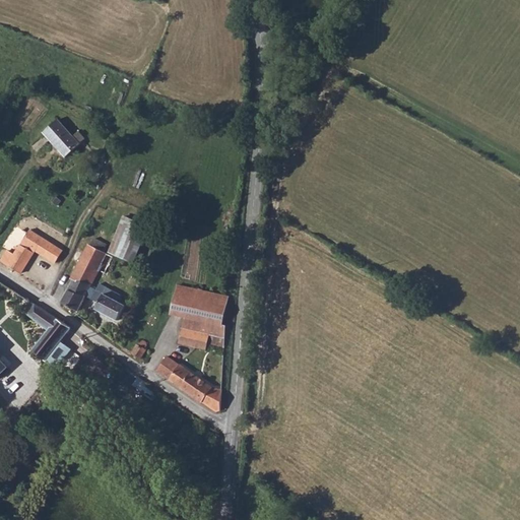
[(59,120),(44,133),(65,159),(79,146),(59,120)]
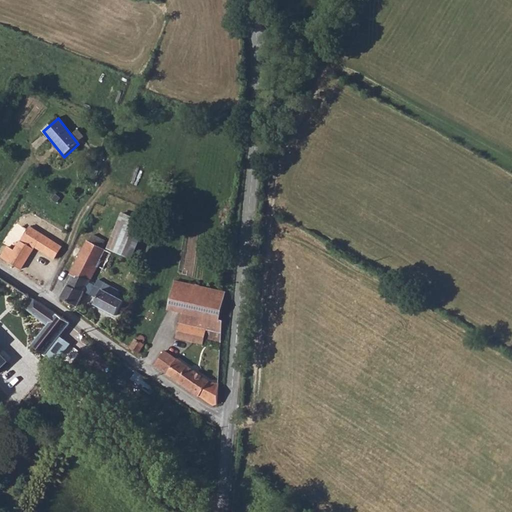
[(132,258),(138,243),(146,223),(122,214),(108,247),(132,258)]
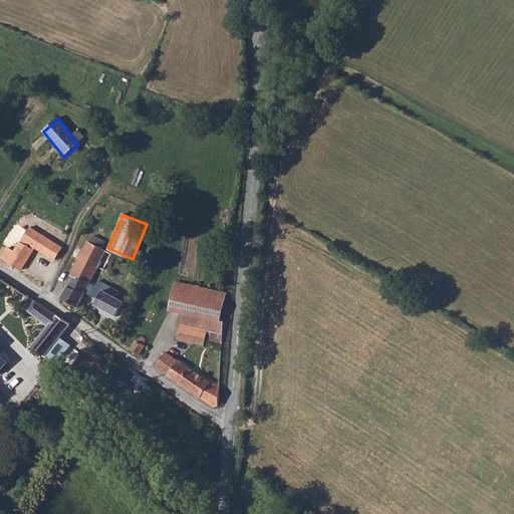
[(147,224),(139,244),(147,247),(155,227),(147,224)]
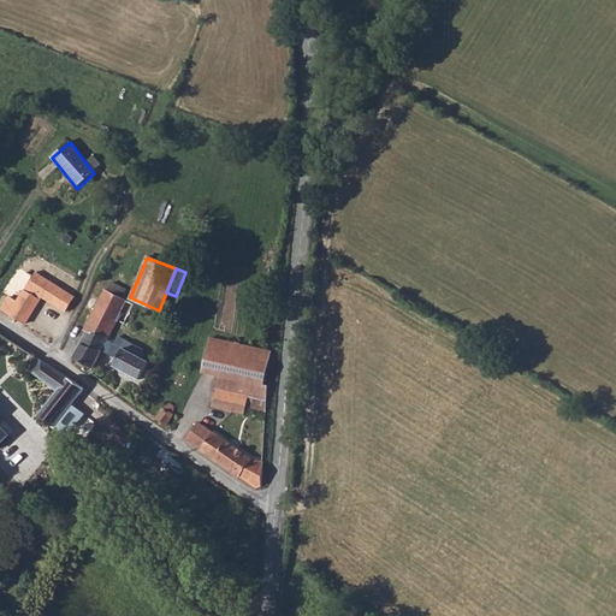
[(28,271),(21,280),(29,285),(36,276),(28,271)]
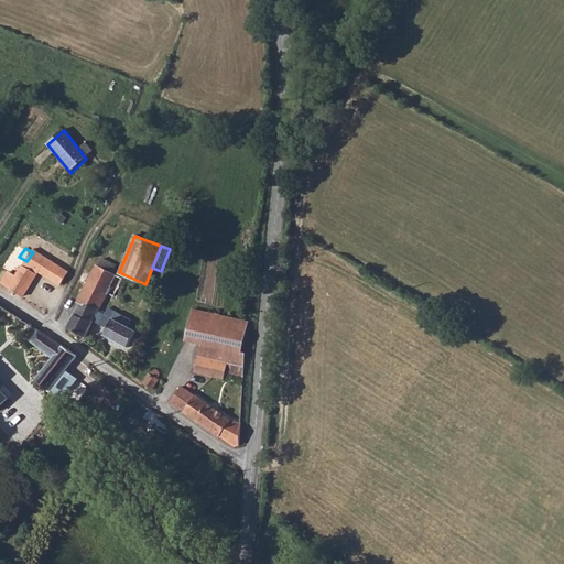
[(17,275),(9,288),(22,295),(39,270),(61,284),(68,271),(51,259),(34,249),(33,252),(26,261),(22,268),(17,275)]
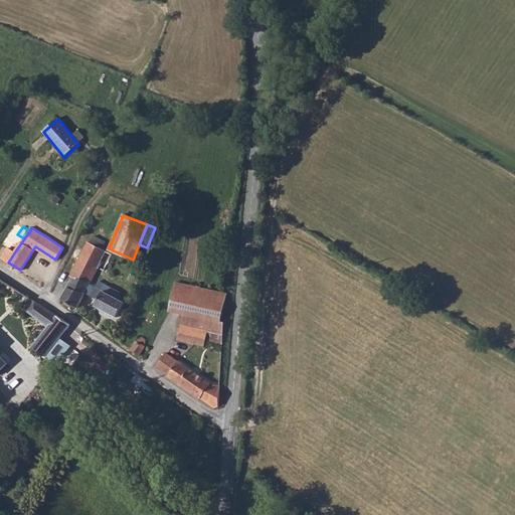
[(49,231),(46,236),(62,247),(66,242),(49,231)]
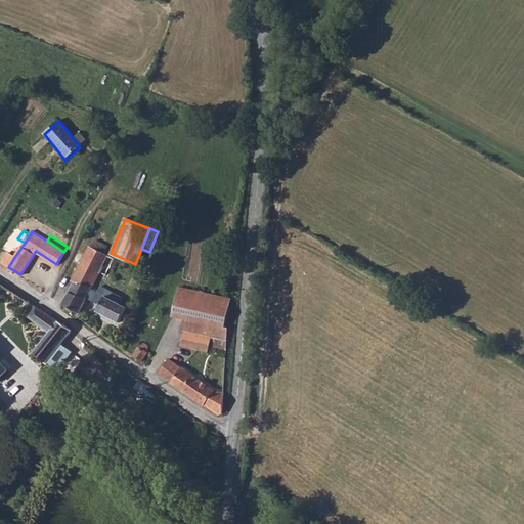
[(73,280),(76,281),(91,289),(99,271),(108,254),(104,253),(108,246),(96,239),(93,247),(90,246),(73,280)]
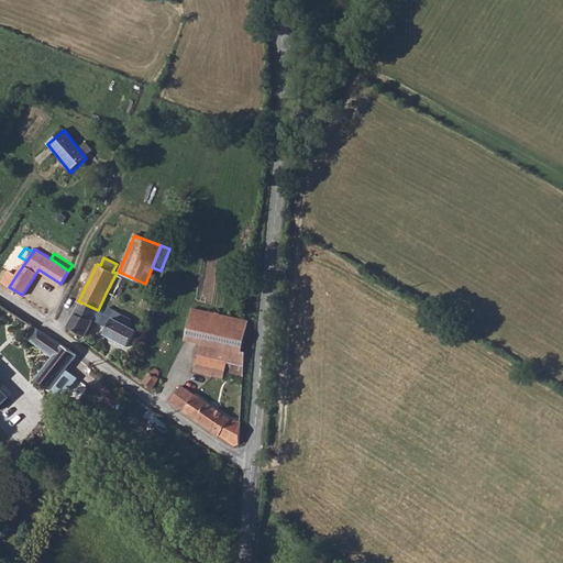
[(9,271),(1,283),(9,287),(17,275),(9,271)]
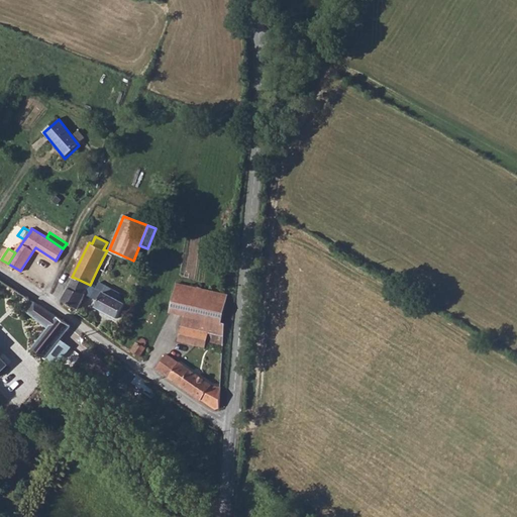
[(107,250),(98,268),(105,271),(113,254),(107,250)]
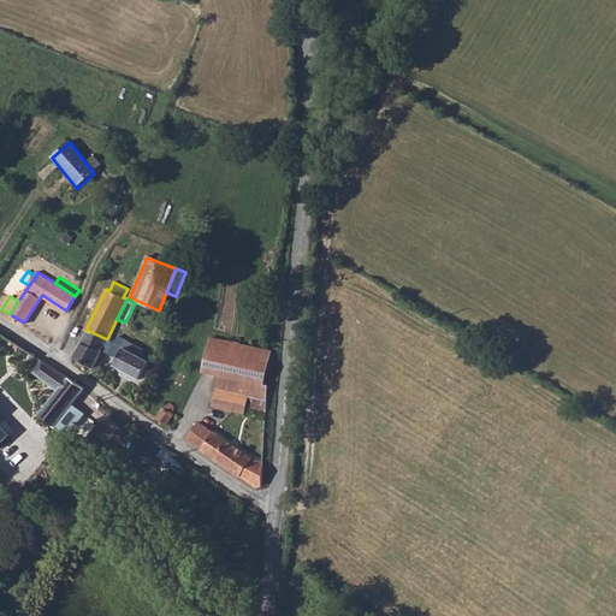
[(89,331),(76,357),(78,359),(94,367),(102,350),(107,339),(89,331)]
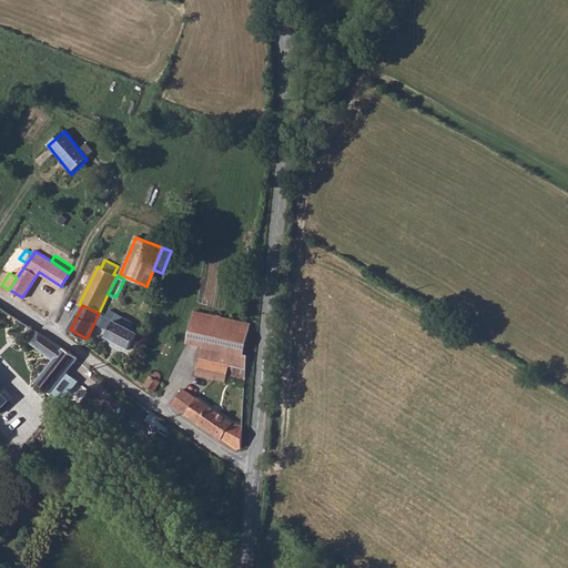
[(0,306),(0,333),(13,316),(0,306)]
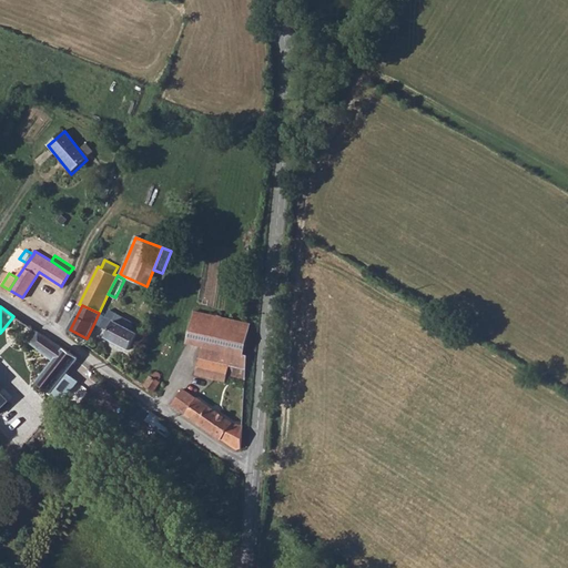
[(189,312),(184,343),(200,346),(244,353),(247,323),(189,312)]
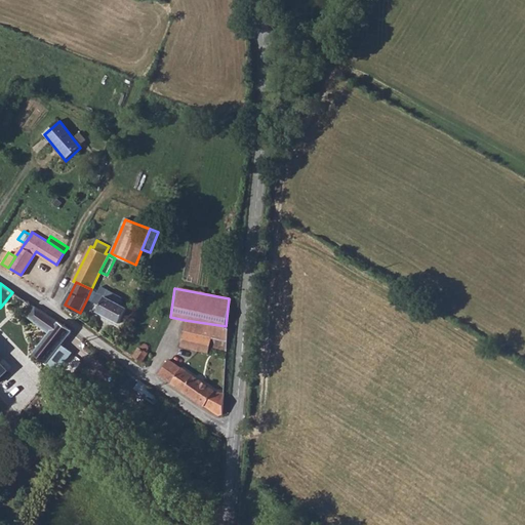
[(91,289),(87,298),(101,305),(106,296),(91,289)]
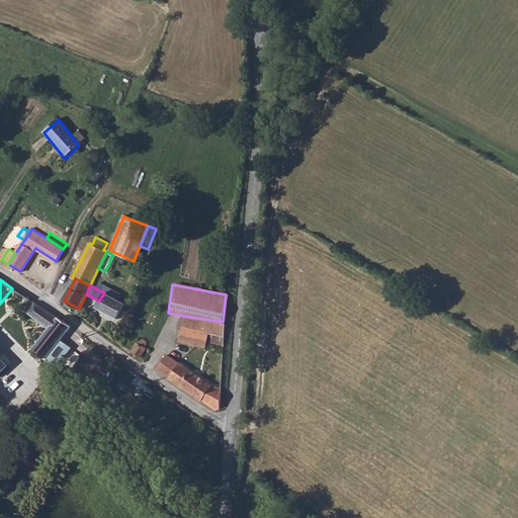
[(104,292),(99,300),(96,307),(117,318),(124,304),(104,292)]
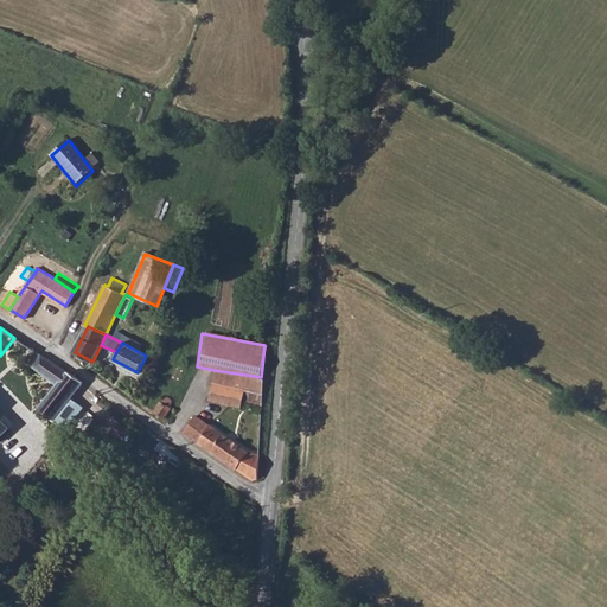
[(37,352),(29,364),(56,387),(65,372),(37,352)]
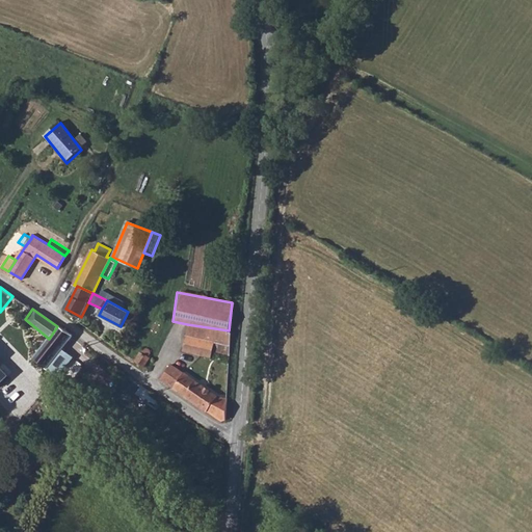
[(229,330),(187,324),(186,331),(183,350),(212,357),(213,351),(231,354),(233,331),(229,330)]
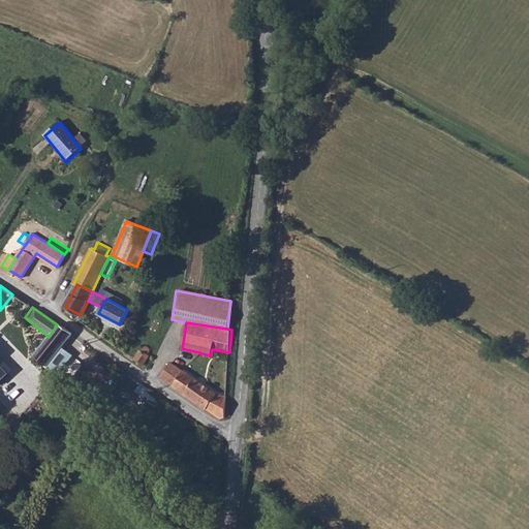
[(49,337),(32,358),(45,368),(72,335),(57,324),(49,337)]
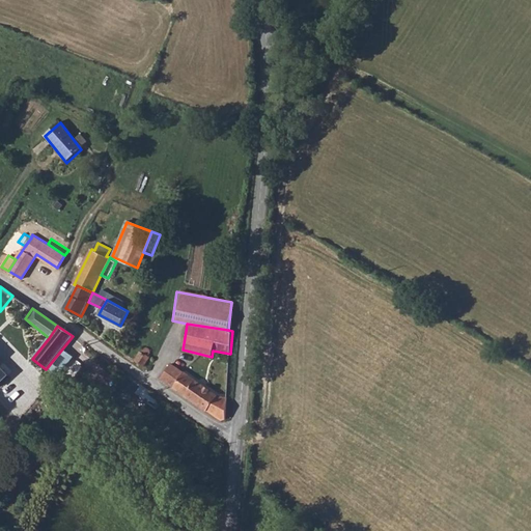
[(139,352),(134,361),(144,367),(149,357),(148,357),(150,354),(150,351),(148,348),(146,347),(144,348),(142,350),(141,353),(139,352)]
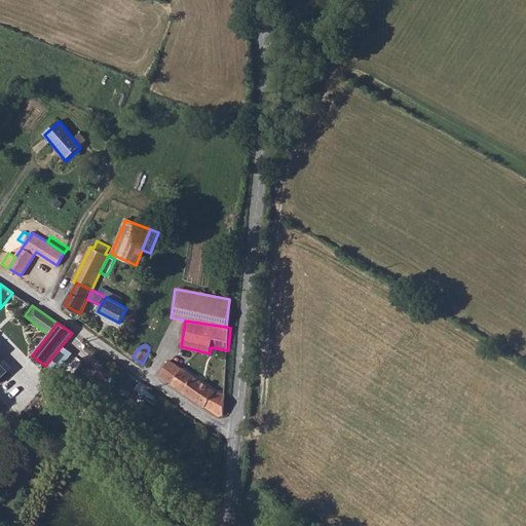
[(172,359),(161,373),(185,390),(219,415),(223,415),(225,395),(216,392),(200,380),(172,359)]
